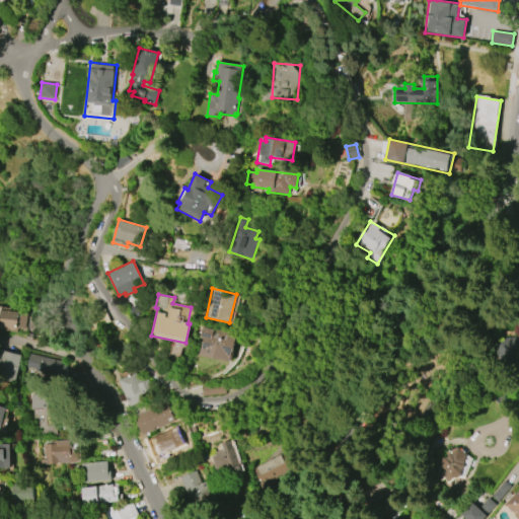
[(0,309),(29,312),(27,329),(19,328),(18,331),(8,330),(8,331),(0,330),(0,309)]
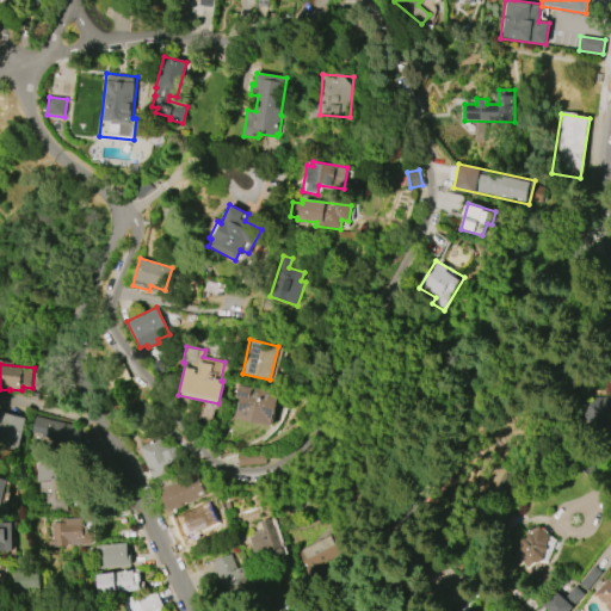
[(272,426),(233,418),(238,399),(234,397),(236,386),(279,394),(272,426)]
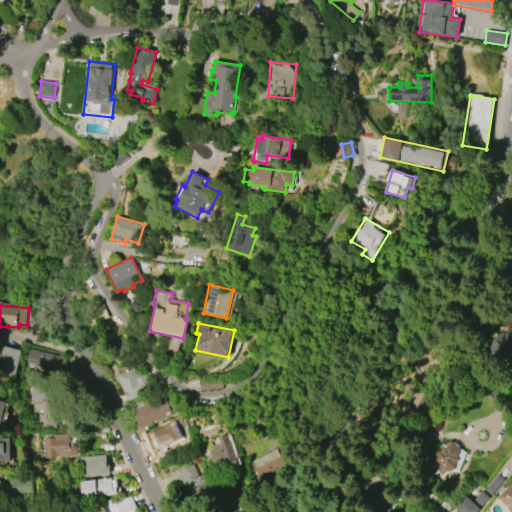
[(508,333),(485,333),(486,355),(509,355),(508,333)]
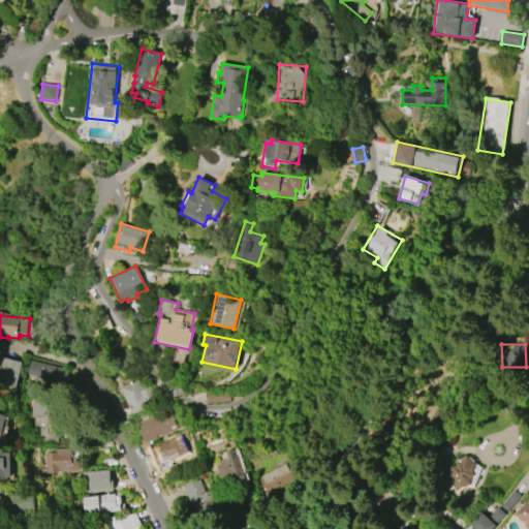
[(23,362),(16,391),(0,385),(0,364),(1,364),(3,356),(23,362)]
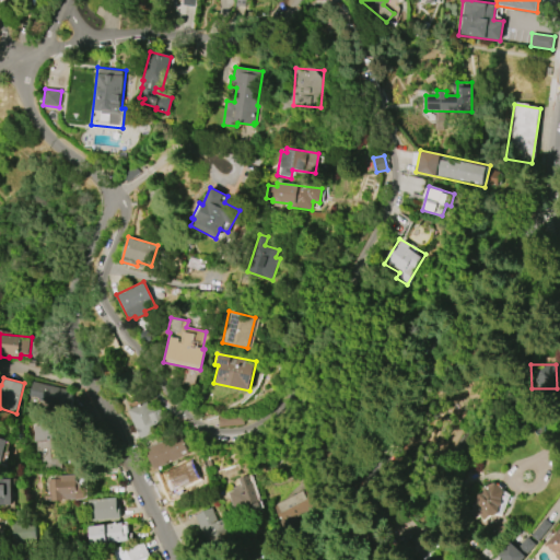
[(69,409),(72,391),(31,383),(27,400),(69,409)]
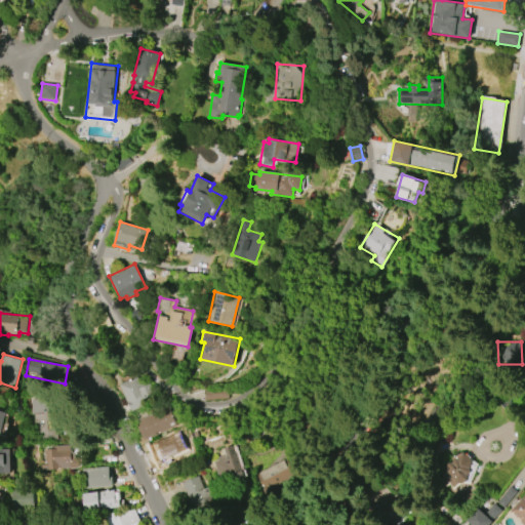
[(131,411),(119,384),(136,376),(140,388),(149,384),(156,401),(131,411)]
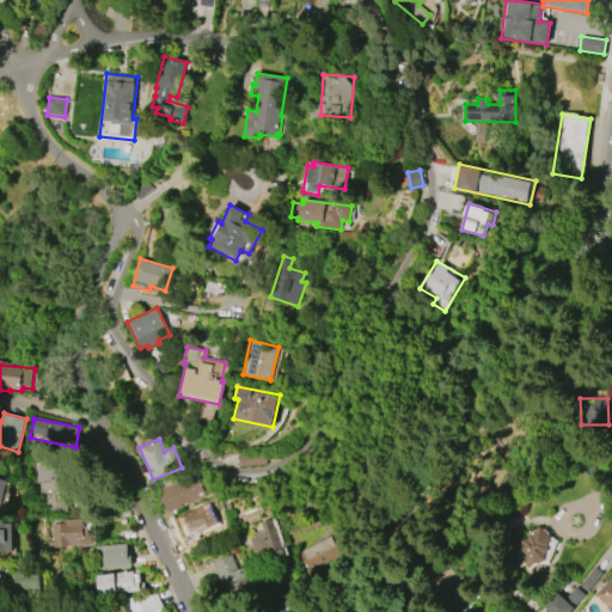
[(38,500),(65,500),(63,464),(36,465),(38,500)]
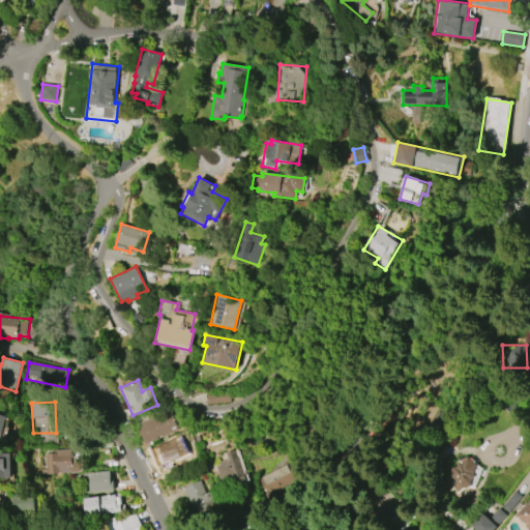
[(178,430),(146,444),(137,425),(170,410),(178,430)]
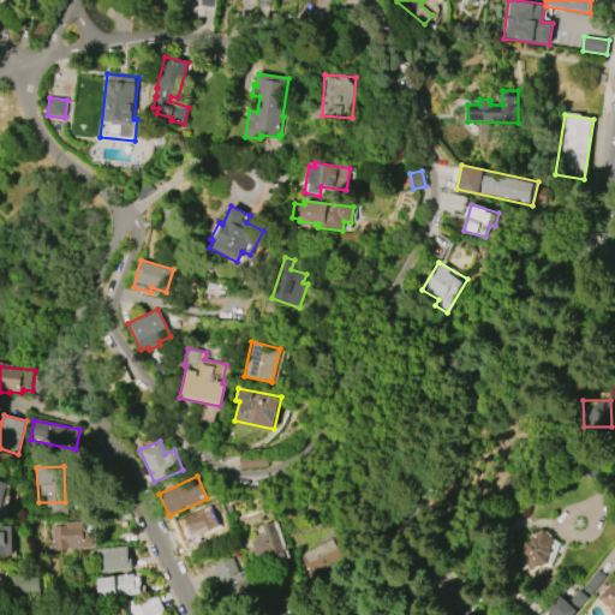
[(173,521),(210,503),(220,526),(191,539),(192,542),(185,545),(173,521)]
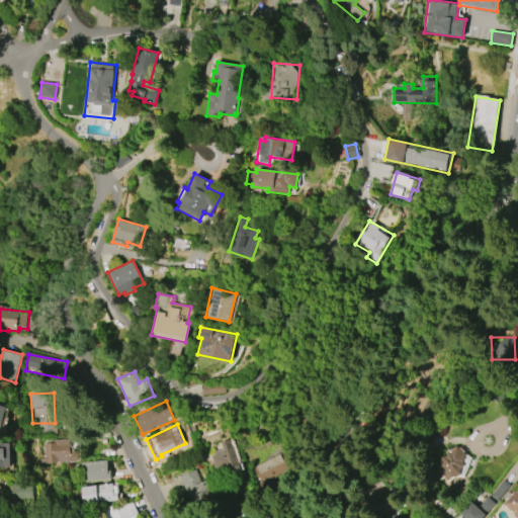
[(51,440),(70,439),(70,444),(73,447),(73,451),(80,451),(80,459),(77,461),(70,462),(70,461),(48,462),(49,463),(39,464),(39,459),(44,459),(42,443),(52,443),(51,440)]
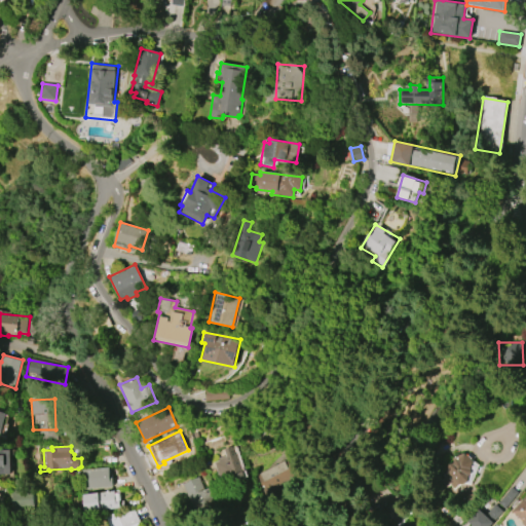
[(0,449),(7,449),(8,474),(0,474),(0,449)]
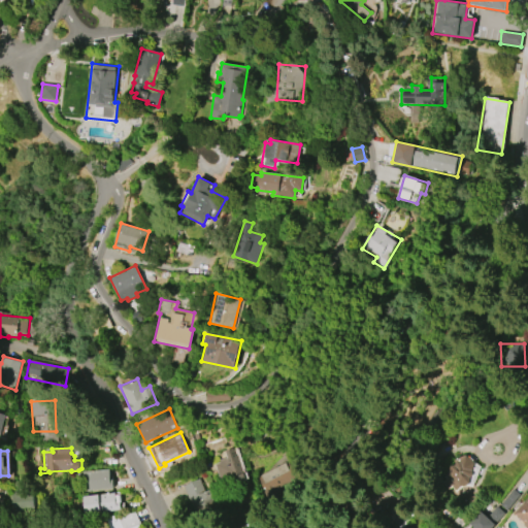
[(239,454),(249,479),(250,481),(226,490),(222,480),(216,464),(221,462),(220,459),(228,456),(229,458),(239,454)]
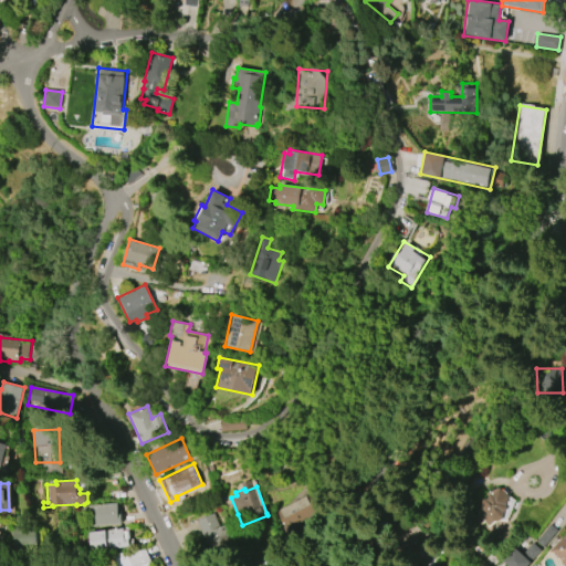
[(477,526),(482,522),(488,528),(498,520),(506,523),(515,500),(496,486),(484,493),(475,501),(480,505),(473,511),(477,514),(471,519),(477,526)]
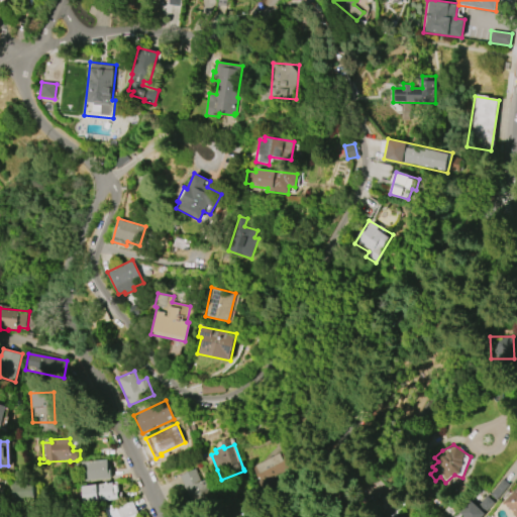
[(253,464),(261,482),(288,471),(280,453),(253,464)]
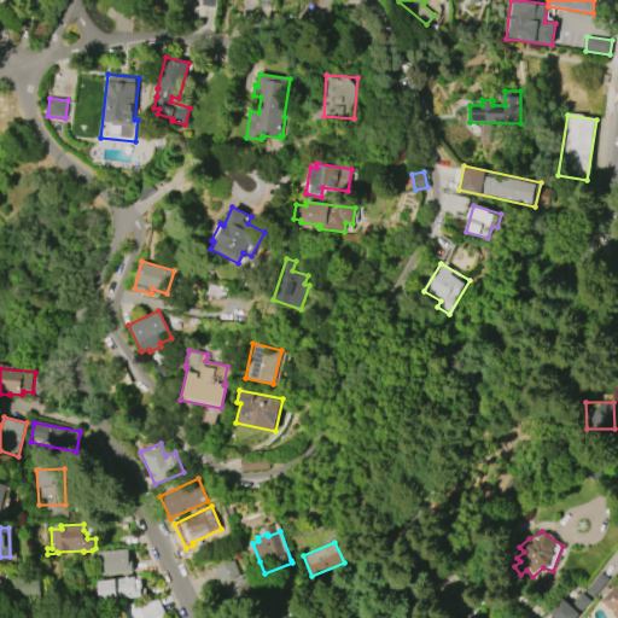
[(132,558),(133,572),(99,575),(97,552),(128,549),(129,559),(132,558)]
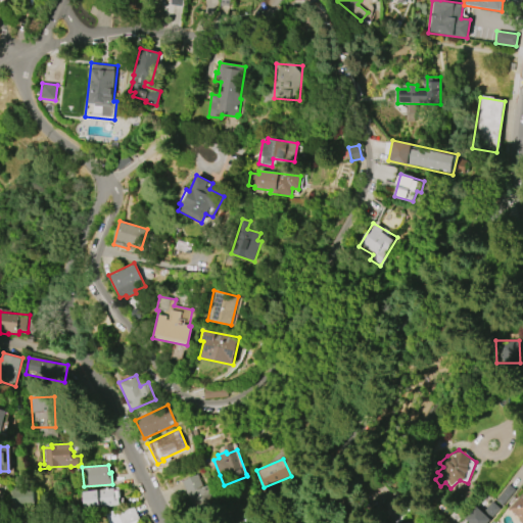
[(210,501),(199,473),(181,480),(192,508),(210,501)]
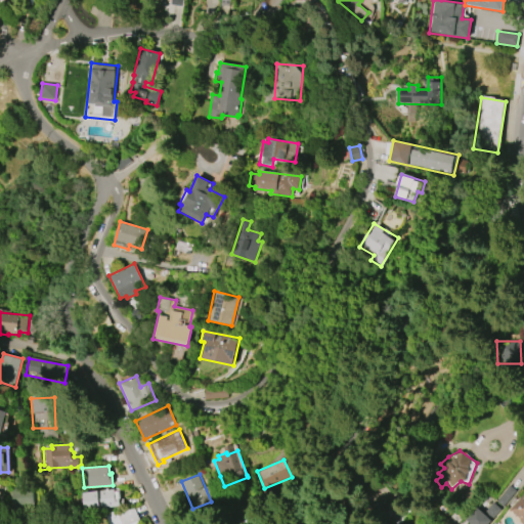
[(487,523),(470,523),(465,519),(477,506),(483,512),(508,484),(517,491),(487,523)]
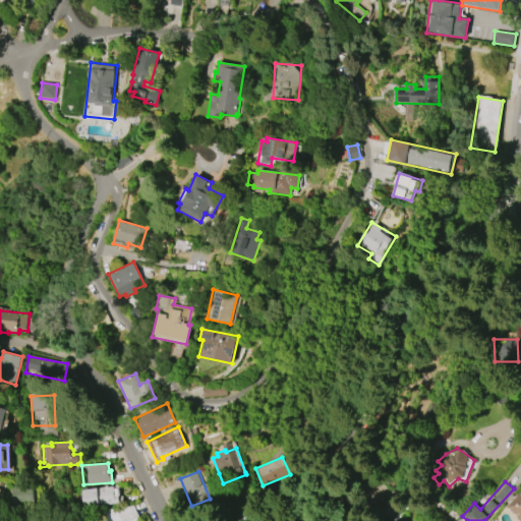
[(9,485),(31,484),(32,504),(10,506),(9,485)]
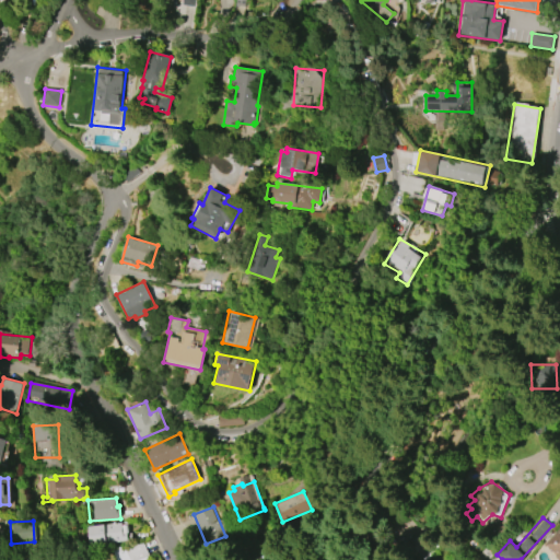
[(89,546),(86,526),(121,523),(123,534),(128,534),(128,541),(89,546)]
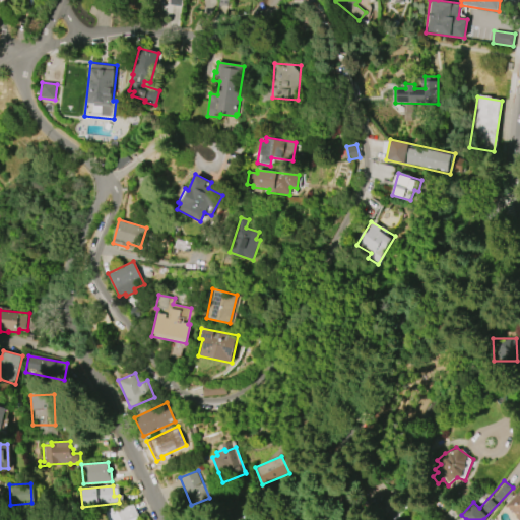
[(519,488),(506,505),(519,517),(519,488)]
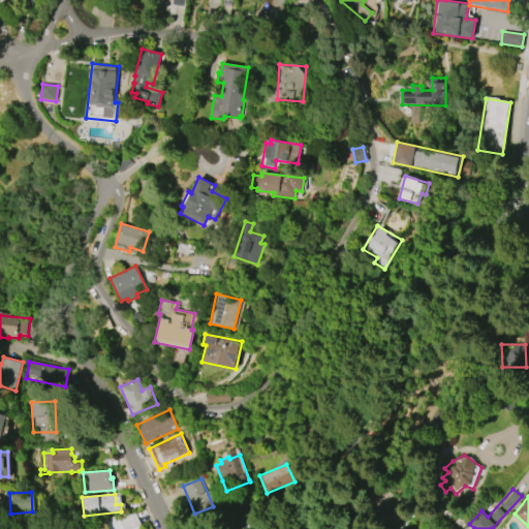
[(384,519),(402,523),(404,511),(387,507),(384,519)]
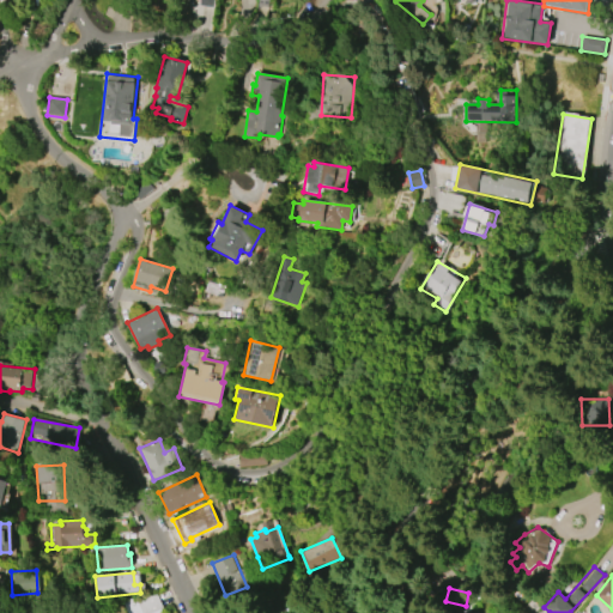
[(140,612),(135,602),(156,594),(162,610),(153,612),(140,612)]
